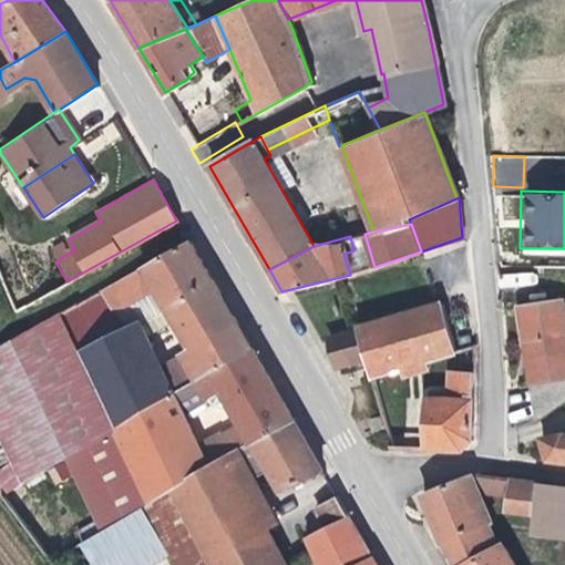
[(187,239),(103,287),(114,307),(154,285),(189,348),(181,353),(195,381),(252,349),(187,239)]
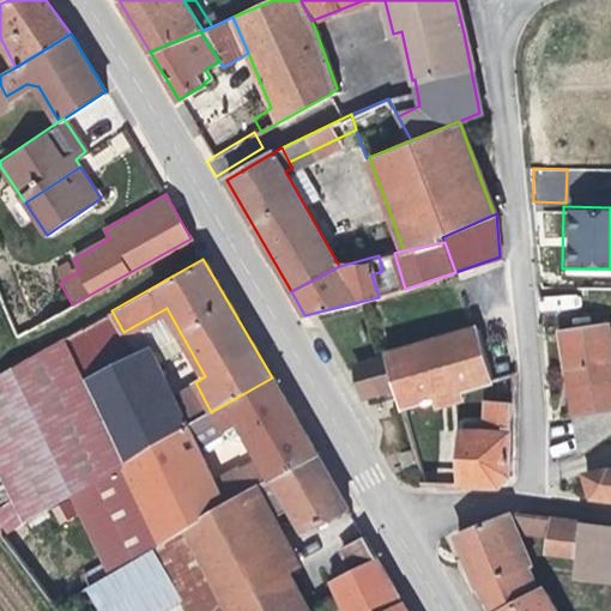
[(60,283),(73,274),(67,262),(54,271),(60,283)]
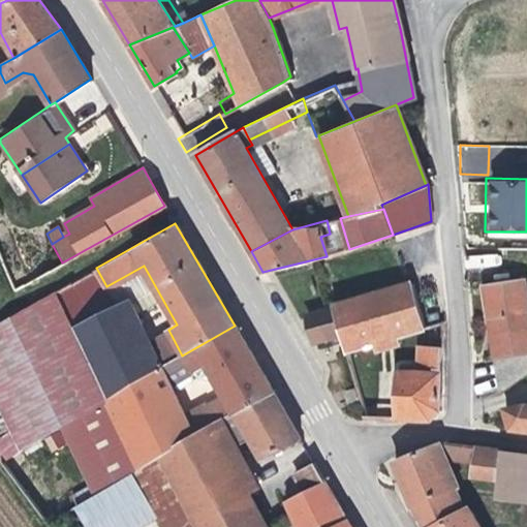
[(412,279),(331,304),(332,308),(339,332),(344,350),(425,324),(412,279)]
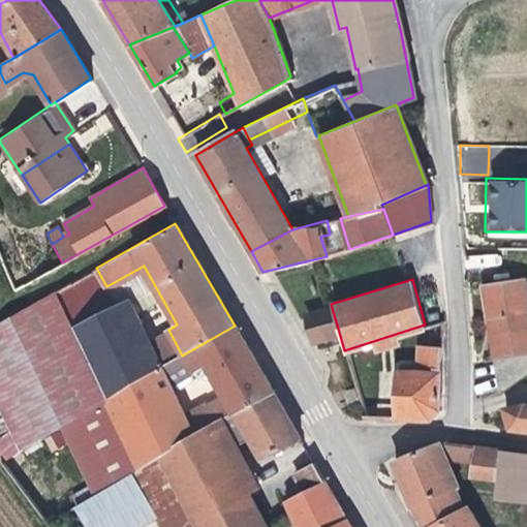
[(477,285),(491,393),(526,366),(526,334),(520,279),(477,285)]
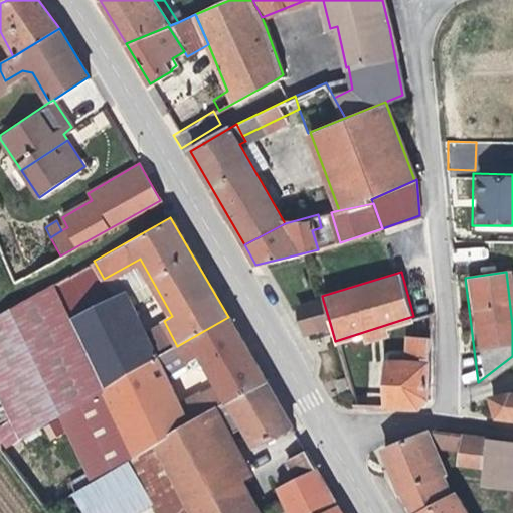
[(52,284),(0,313),(0,400),(18,439),(59,415),(156,359),(124,291),(69,318),(52,284)]
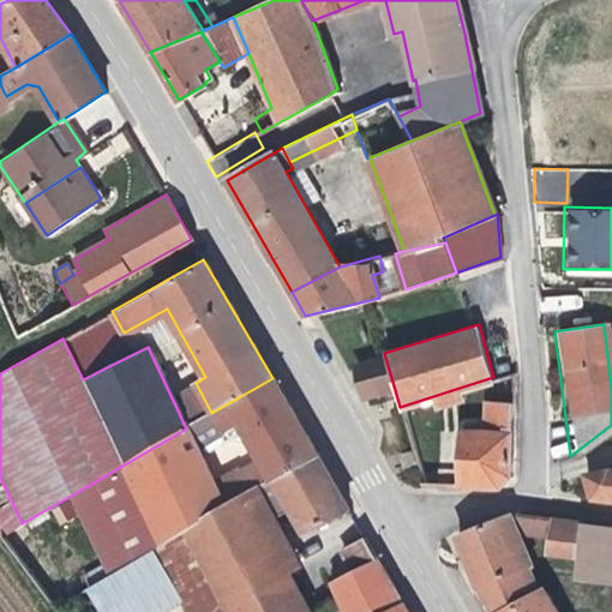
[(394,385),(385,358),(357,367),(364,394),(394,385)]
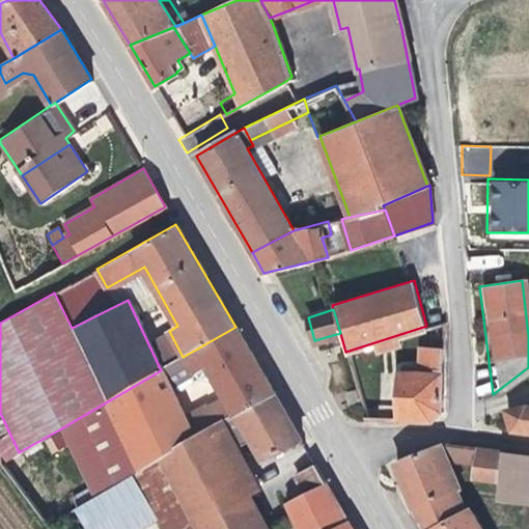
[(273,391),(235,327),(183,357),(161,370),(61,428),(94,497),(132,475),(162,457),(273,391)]
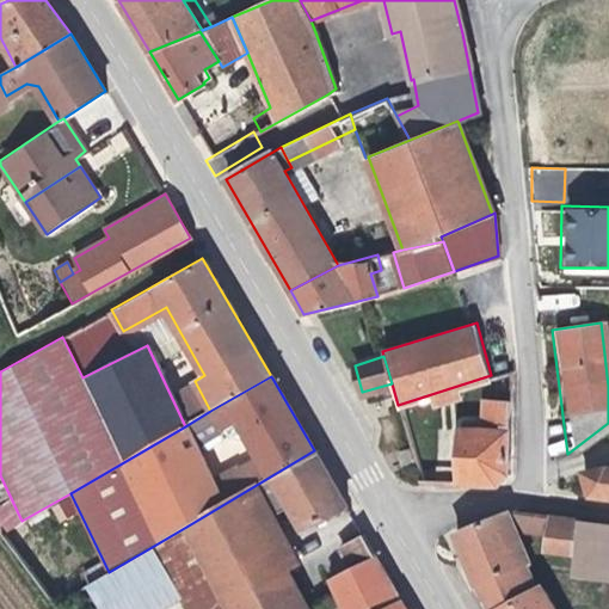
[(509,430),(510,399),(481,399),(480,429),(509,430)]
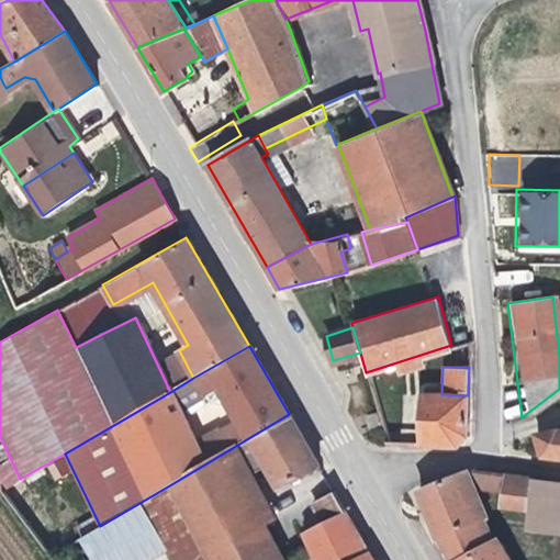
[(465,435),(468,395),(441,394),(422,393),(420,445),(456,445),(465,435)]
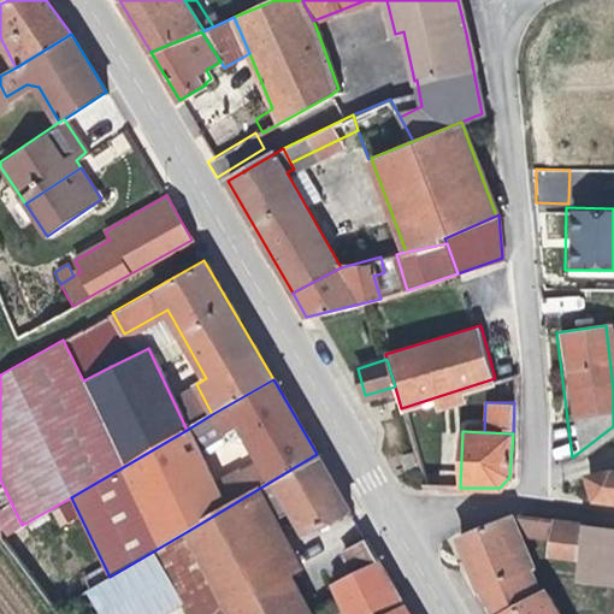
[(411,452),(399,454),(403,473),(414,470),(411,452)]
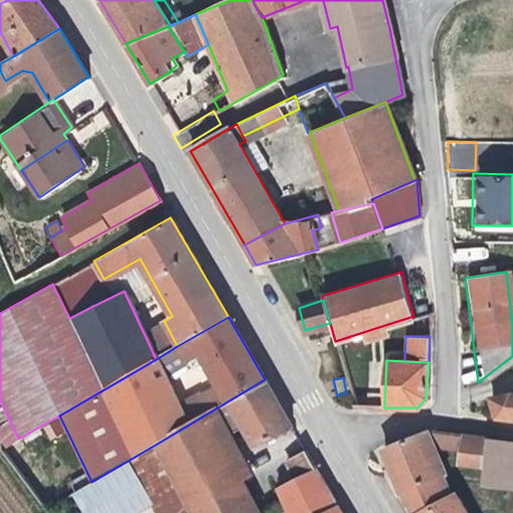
[(192,512),(261,512),(219,438),(243,425),(255,446),(292,426),(265,379),(157,444),(192,512)]
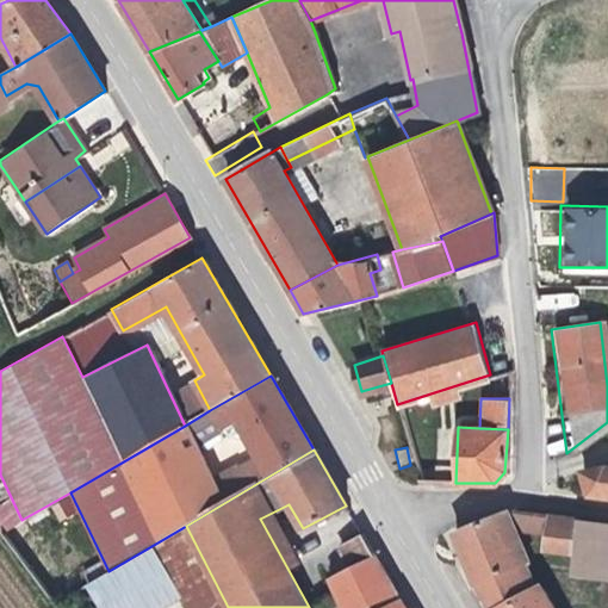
[(577,475),(582,496),(607,498),(607,469),(602,469),(577,475)]
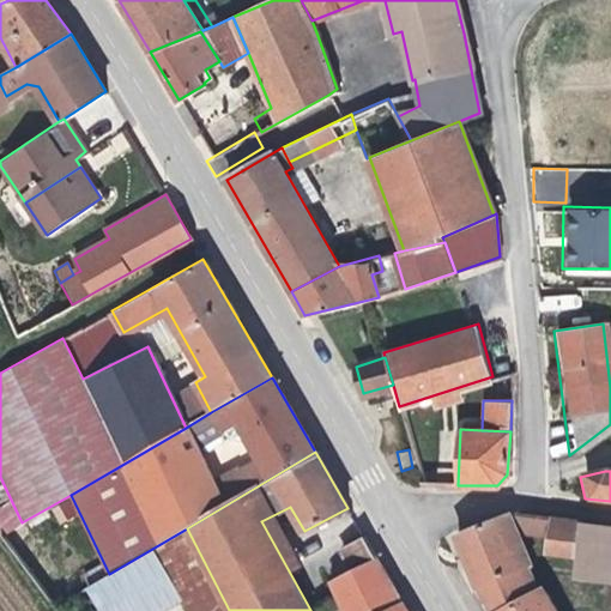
[(551,518),(512,513),(503,516),(533,594),(540,592),(548,593),(537,568),(534,568),(522,538),(548,542),(551,518)]
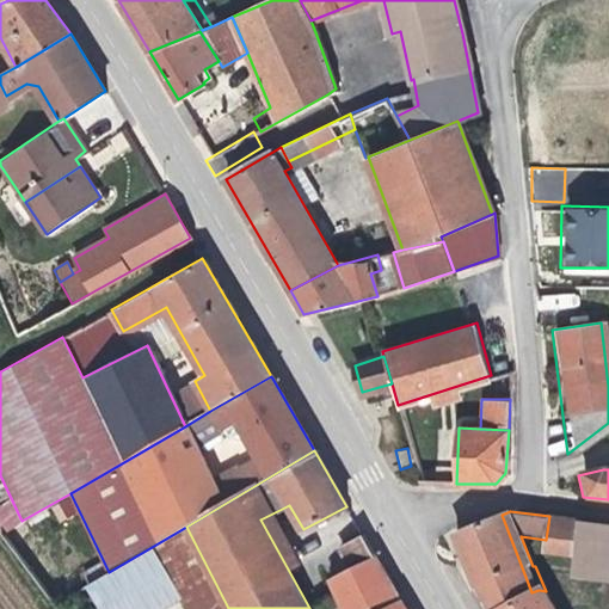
[(531,592),(502,515),(455,534),(477,585),(490,608),(554,608),(546,591),(539,590),(531,592)]
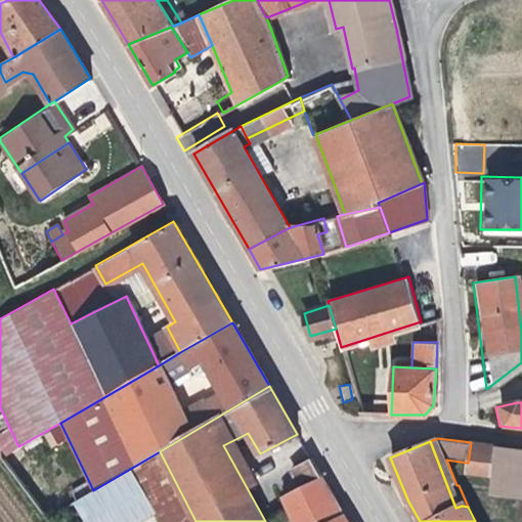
[(493,445),(471,442),(468,463),(467,472),(492,476),(493,445)]
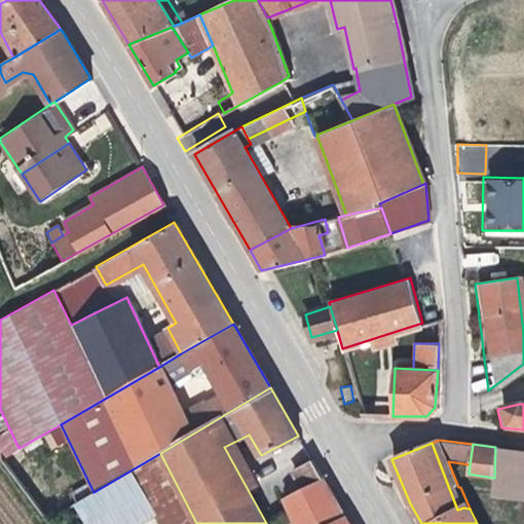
[(523,450),(495,447),(494,478),(494,482),(523,483),(523,450)]
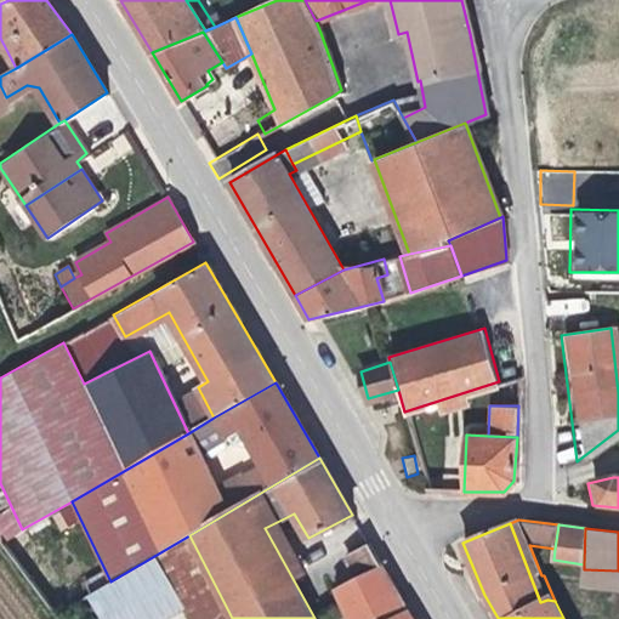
[(154,556),(181,607),(187,618),(232,618),(189,535),(154,556)]
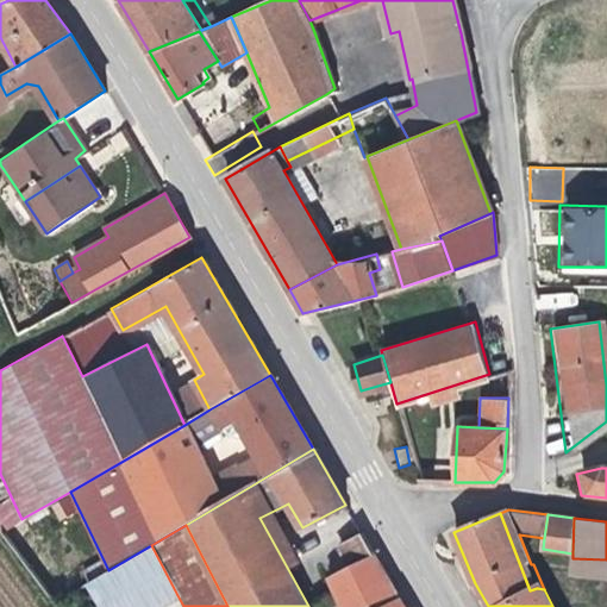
[(373,551),(362,532),(335,546),(345,565),(373,551)]
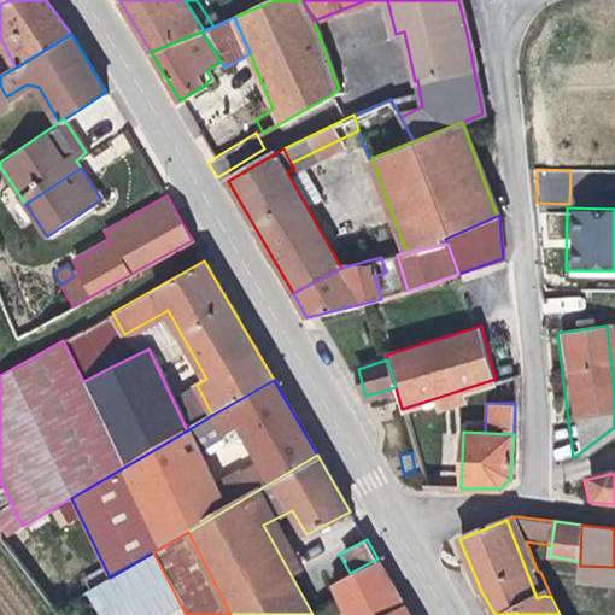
[(110,578),(88,591),(101,614),(158,614),(180,603),(153,552),(110,578)]
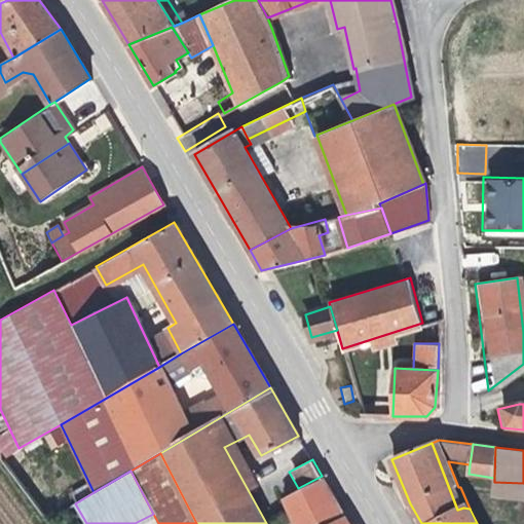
[(297,523),(328,523),(346,516),(322,476),(298,488),(284,496),(293,514),(297,523)]
